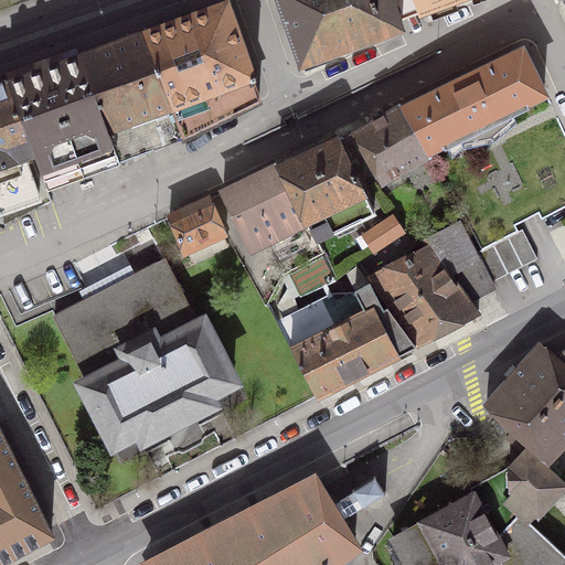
[(402,28),(398,20),(391,0),(277,0),(300,64),(402,28)]
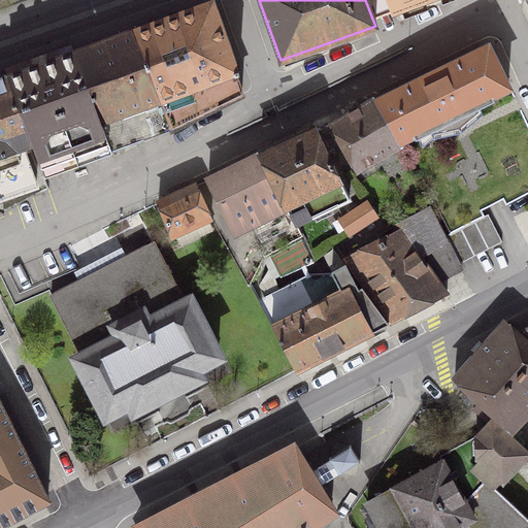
[(365,0),(372,19),(420,0),(365,0)]
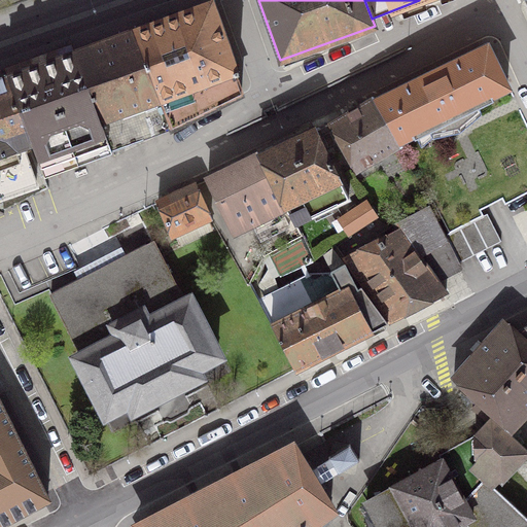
[(211,2),(134,31),(159,99),(170,130),(241,94),(234,75),(238,74),(211,2)]
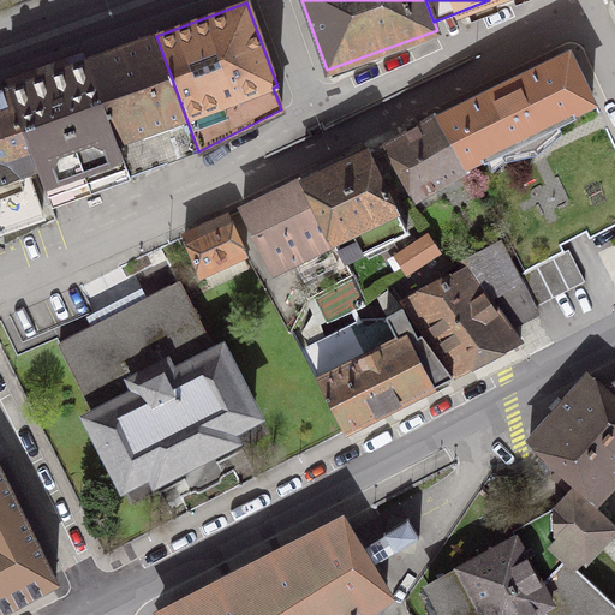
[(115,138),(130,178),(162,165),(150,127),(185,115),(156,36),(87,59),(115,138)]
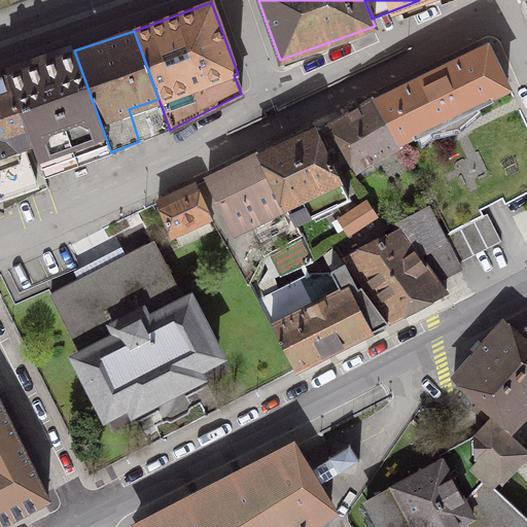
[(493,101),(491,96),(507,89),(487,46),(374,101),(397,142),(412,135),(414,139),(493,101)]
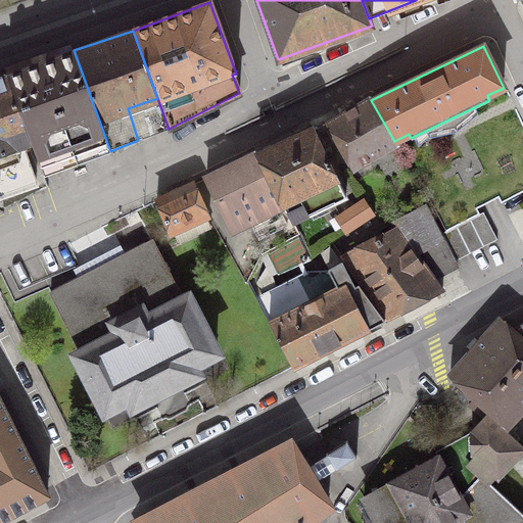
[(31,142),(44,175),(110,151),(98,117),(74,50),(6,76),(31,142)]
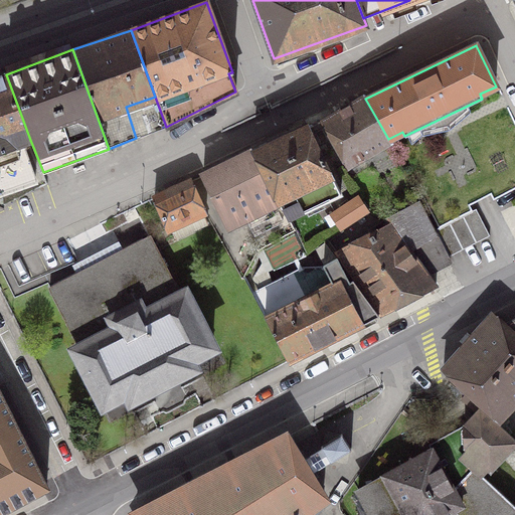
[(0,194),(35,182),(21,144),(30,140),(6,74),(0,76),(0,194)]
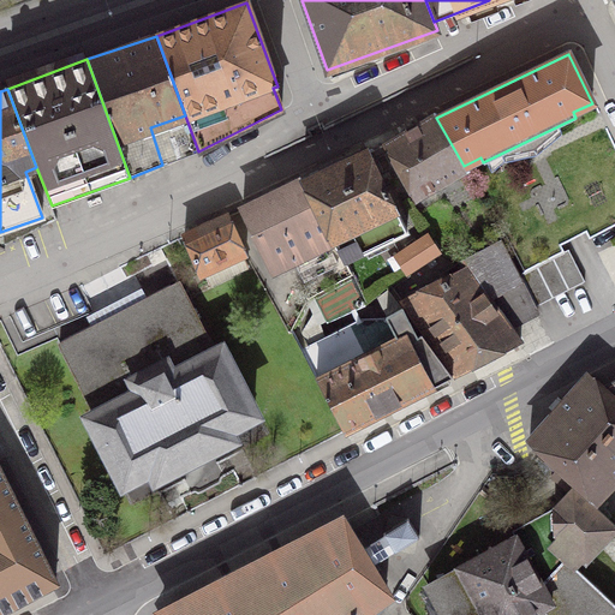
[(150,127),(162,165),(198,151),(185,115),(150,127)]
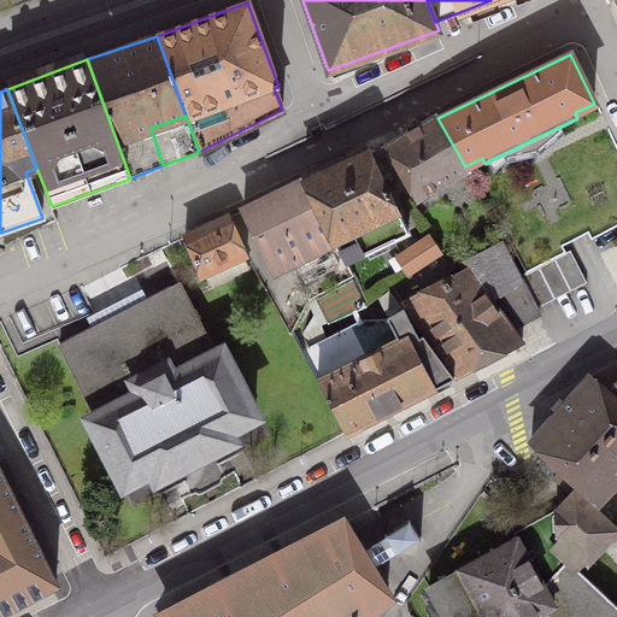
[(416,198),(466,169),(465,166),(438,118),(436,116),(386,145),(416,198)]
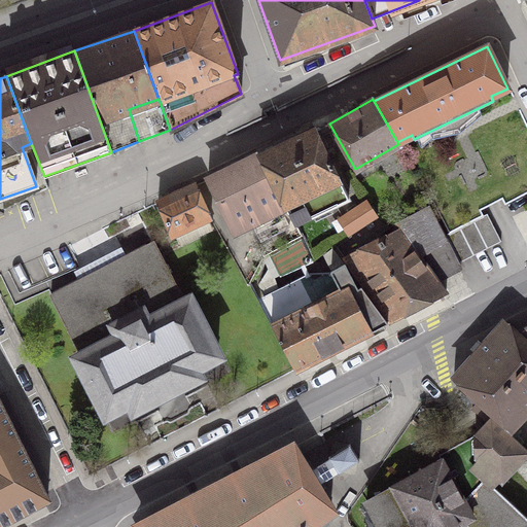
[(257,153),(284,207),(285,207),(294,225),(348,199),(314,128),(257,153)]
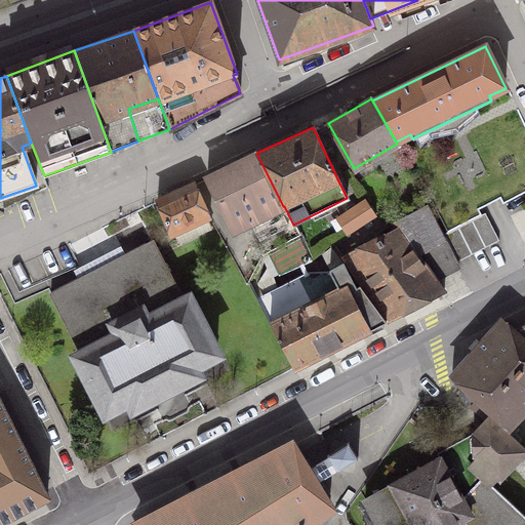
[(233,231),(283,206),(256,153),(207,177),(233,231)]
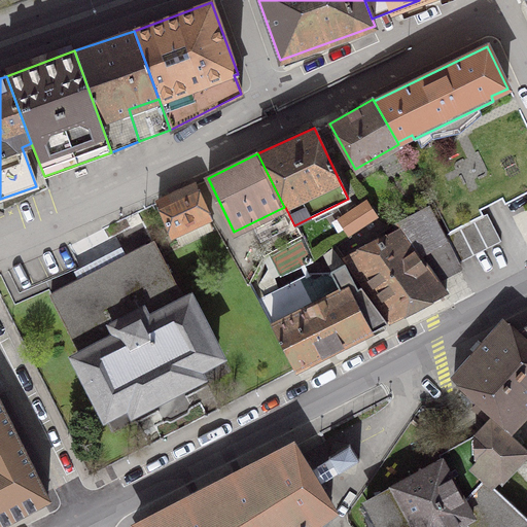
[(211,227),(207,218),(210,217),(195,183),(157,201),(172,235),(175,234),(179,243),(211,227)]
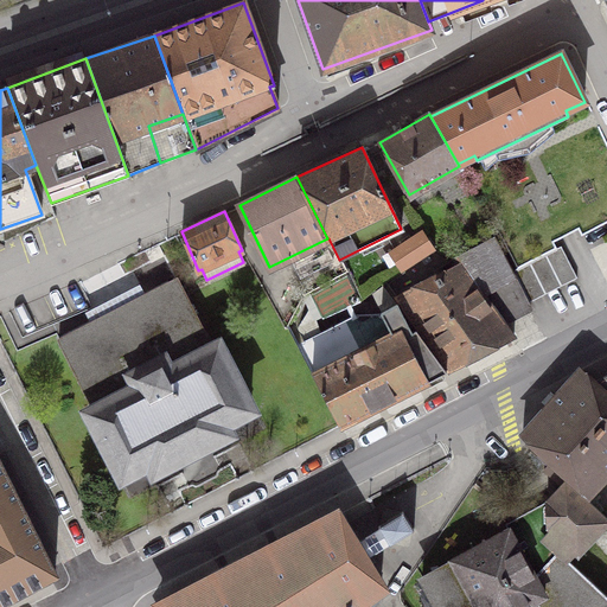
[(434,249),(422,230),(390,253),(403,272),(434,249)]
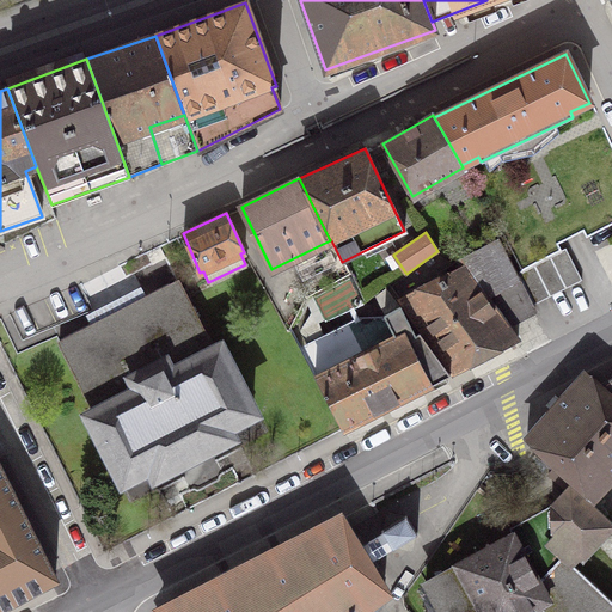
[(518,338),(506,322),(534,308),(515,274),(497,238),(459,258),(464,265),(396,301),(401,306),(451,374),(518,338)]
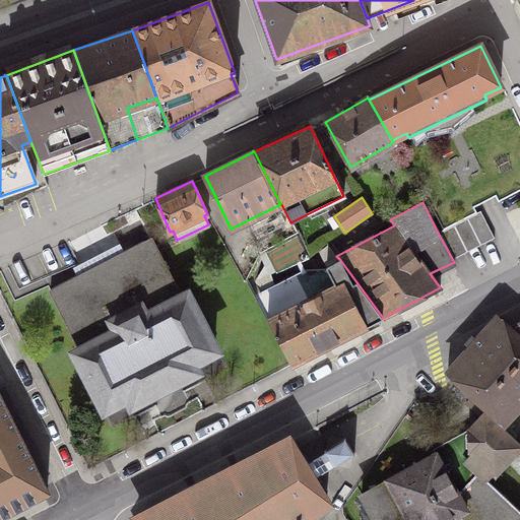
[(442,230),(438,233),(454,262),(455,261),(454,259),(494,238),(480,210),(442,230)]
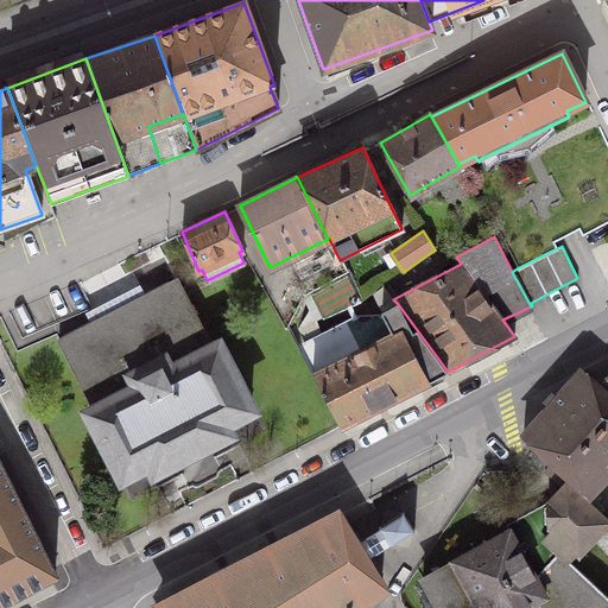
[(216,344),(211,346),(177,278),(118,309),(58,340),(93,407),(88,410),(88,413),(90,418),(93,417),(119,469),(118,470),(120,476),(124,476),(130,474),(128,473),(150,462),(151,464),(150,466),(152,472),(156,473),(162,469),(160,468),(191,453),(223,436),(223,437),(229,435),(229,431),(227,425),(226,426),(225,424),(246,413),(246,415),(252,411),(252,409),(249,403),(248,403),(221,352),(222,350),(220,344),(216,344)]
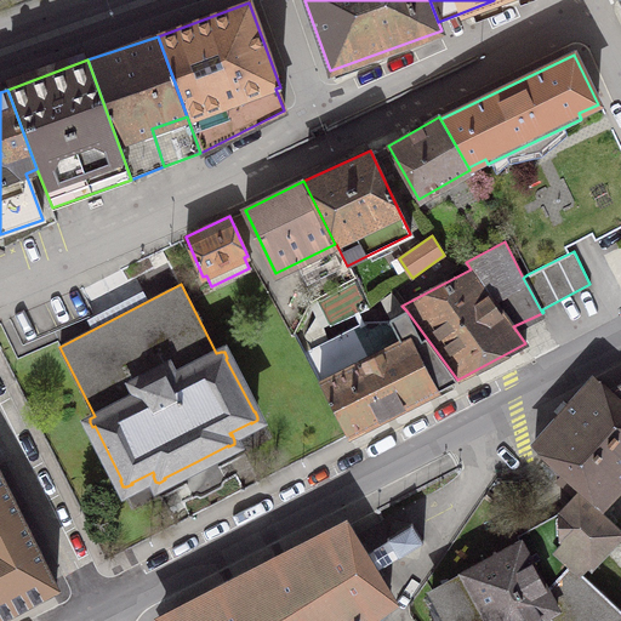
[(364,322),(302,352),(347,434),(349,436),(457,380),(406,311),(389,320),(364,322)]
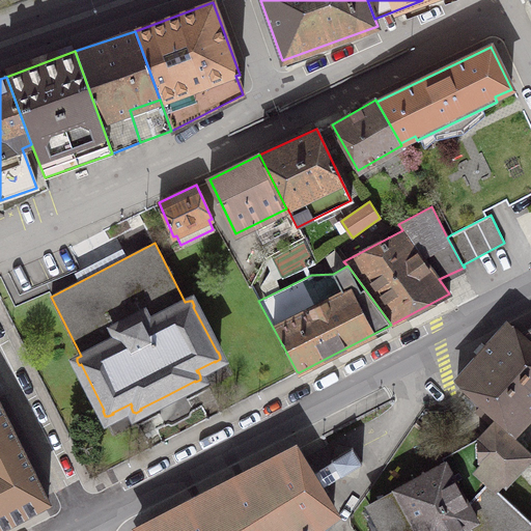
[(508,324),(456,380),(513,431),(530,412),(530,344),(520,334),(508,324)]
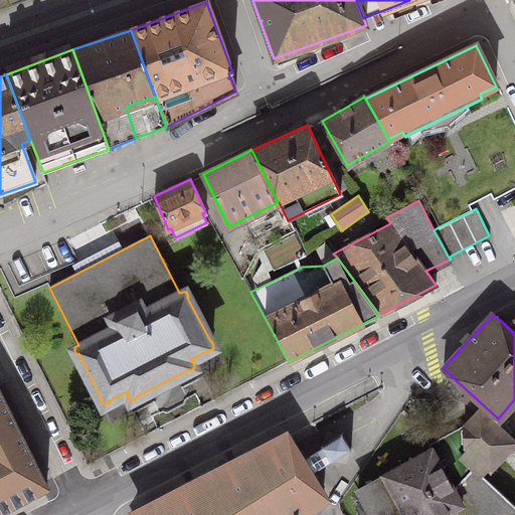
[(514,318),(504,324),(514,334),(514,318)]
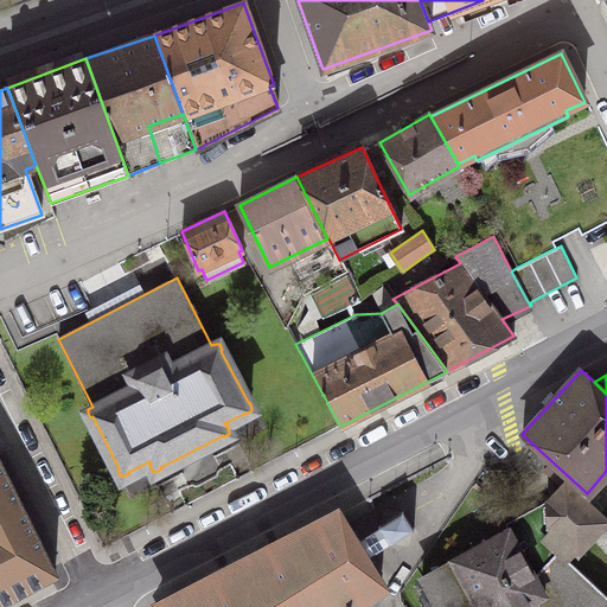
[(0,516),(20,506),(0,464),(0,516)]
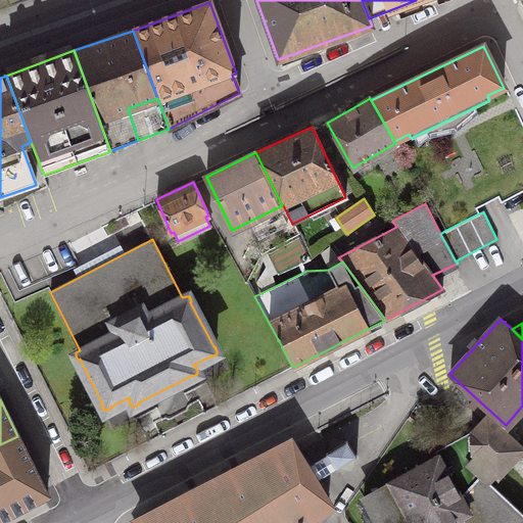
[(469,515),(473,522),(514,522),(522,516),(522,513),(489,482),(496,475),(498,476),(522,448),(487,416),(472,433),(435,452),(438,456),(469,513),(467,514),(469,515)]
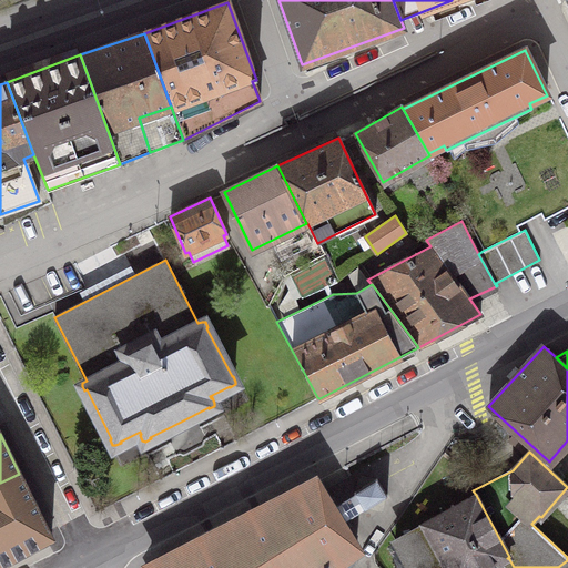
[(0,561),(51,536),(19,474),(0,483),(0,561)]
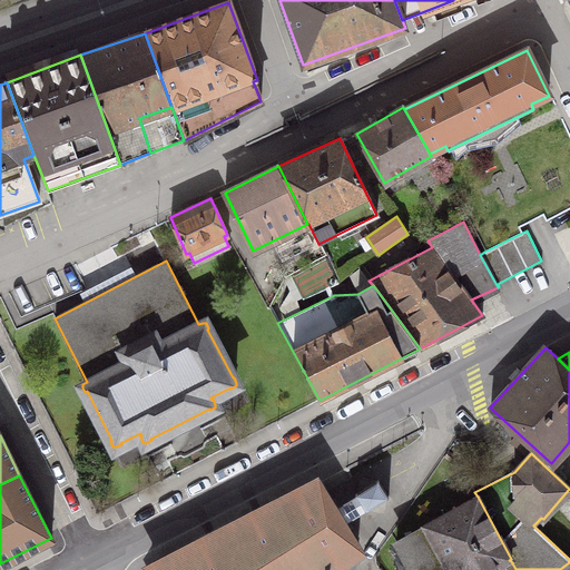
[(379,481),(355,494),(357,497),(365,510),(366,511),(389,498),(379,481)]
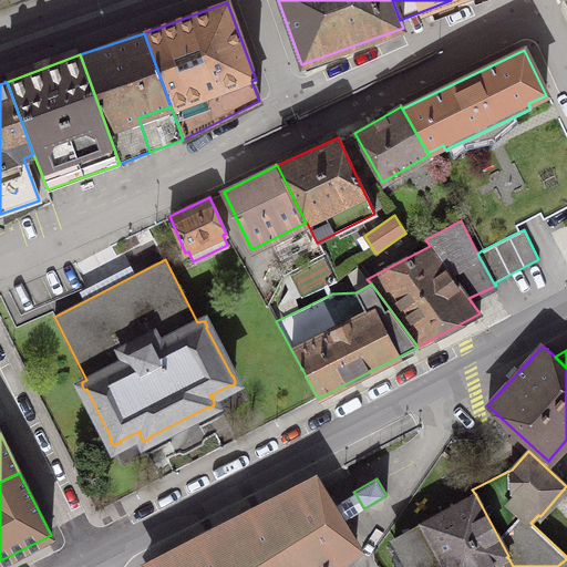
[(342,566),(356,558),(352,550),(356,548),(344,519),(344,518),(336,506),(336,505),(315,481),(150,566),(342,566)]
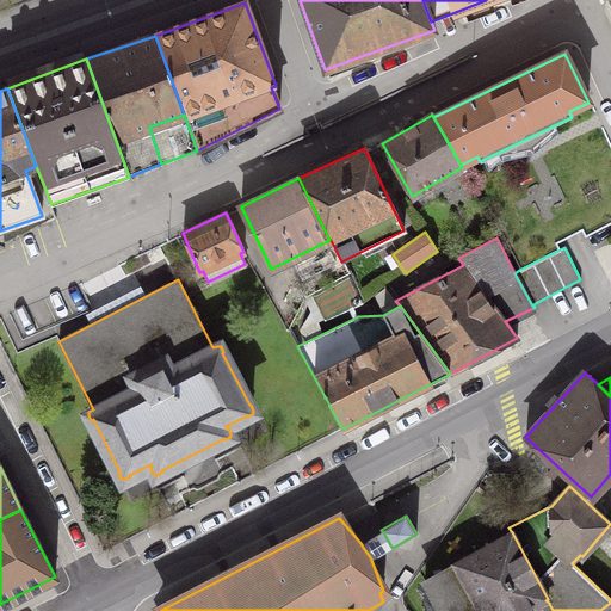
[(392,547),(383,532),(362,545),(371,559),(392,547)]
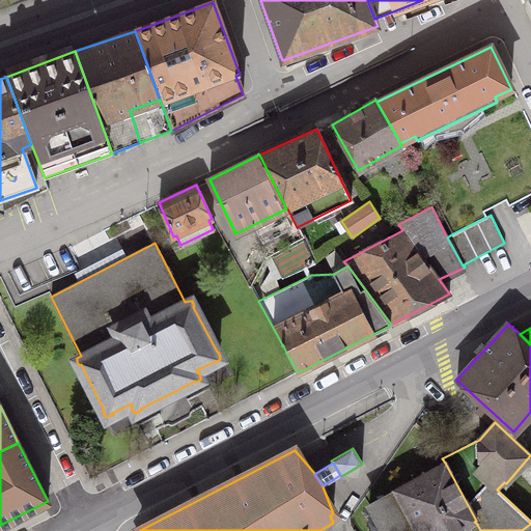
[(476,521),(445,463),(368,506),(382,530),(457,530),(474,522),(476,521)]
